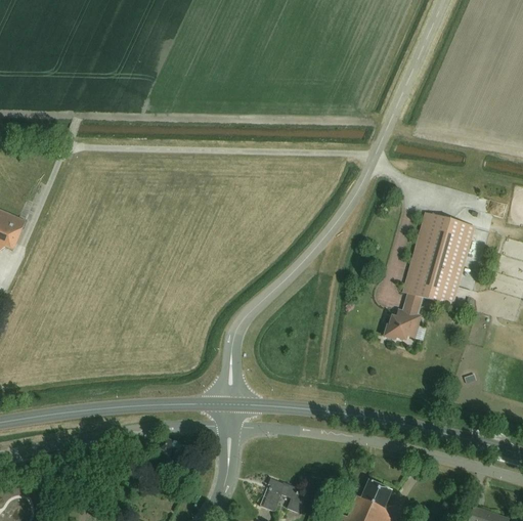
[(0,247),(4,245),(11,248),(25,219),(0,208),(0,247)]
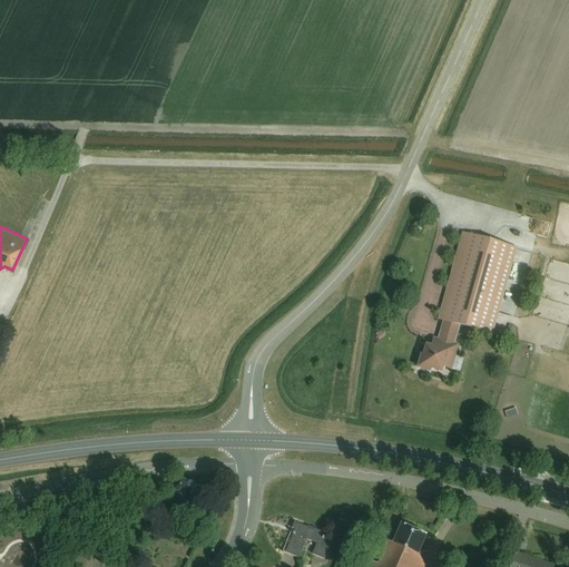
[(421,352),(418,364),(430,368),(430,365),(440,368),(441,363),(450,365),(457,342),(452,341),(458,322),(491,331),(516,244),(462,230),(438,315),(443,318),(438,336),(432,335),(430,343),(425,342),(423,352),(421,352)]
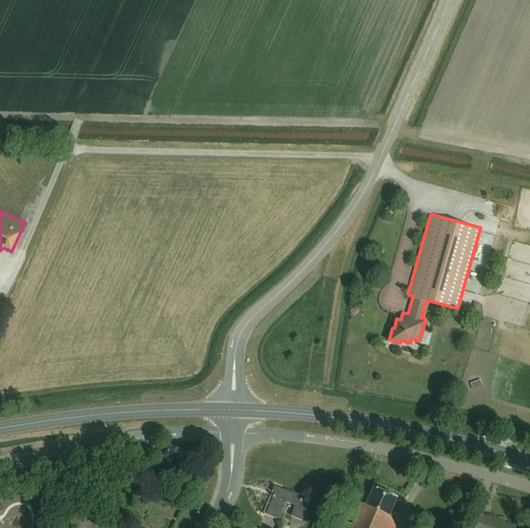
[(185,464),(189,452),(166,442),(161,453),(162,453),(152,475),(172,483),(182,463),(185,464)]
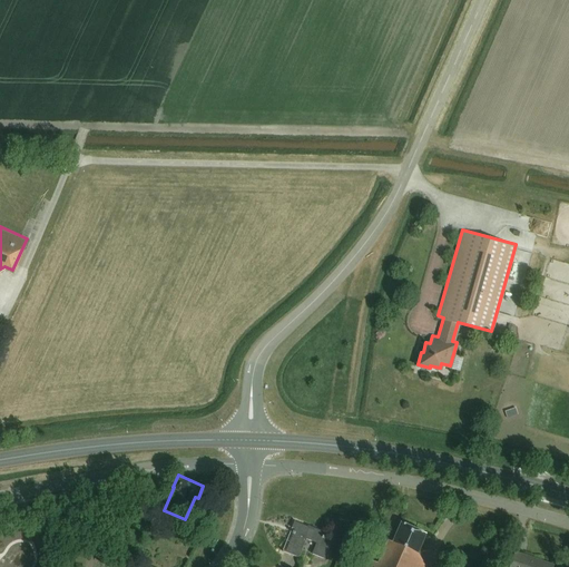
[(330,539),(332,534),(325,531),(325,530),(294,517),(281,548),(298,555),(304,539),(315,544),(312,551),(324,556),(331,540),(330,539)]
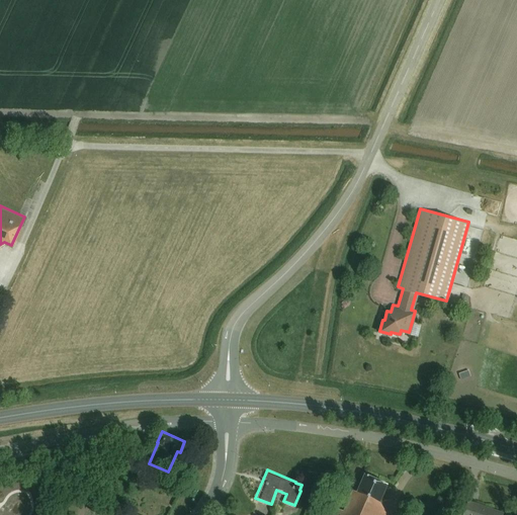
[(337,506),(333,514),(384,514),(386,513),(378,500),(386,483),(364,473),(356,490),(352,488),(343,508),(337,506)]
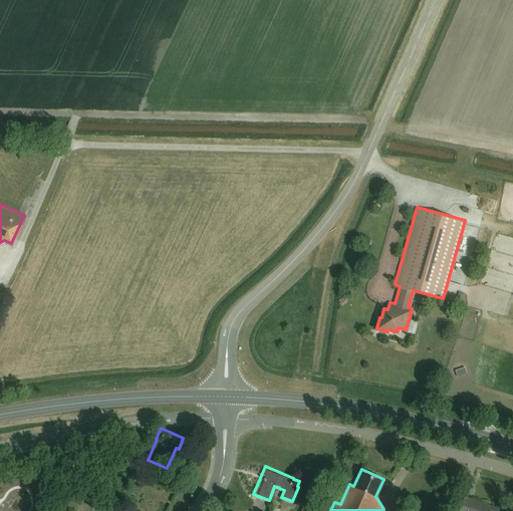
[(104,510),(105,510),(109,501),(92,494),(88,504),(104,510)]
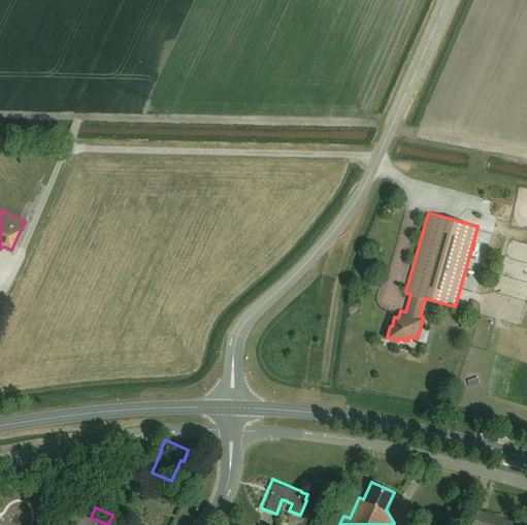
[(509,524),(512,521),(476,510),(470,524),(509,524)]
